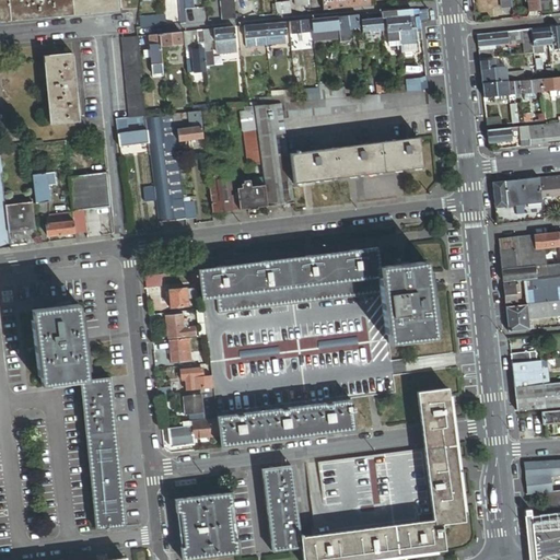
[(0,0),(0,24),(120,12),(118,0),(0,0)]
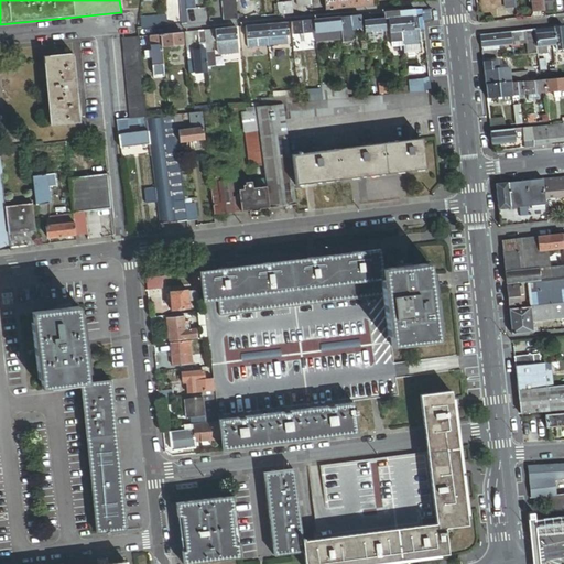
[(195,0),(185,0),(186,10),(196,9),(195,0)]
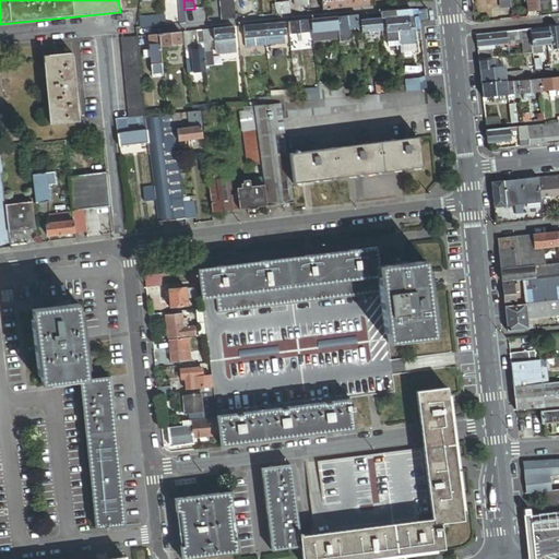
[(236,15),(234,0),(221,2),(223,20),(236,19),(236,15)]
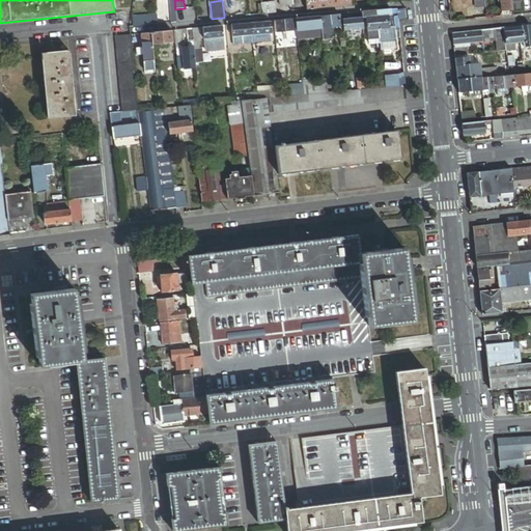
[(352,5),(351,0),(305,0),(306,9),(352,5)]
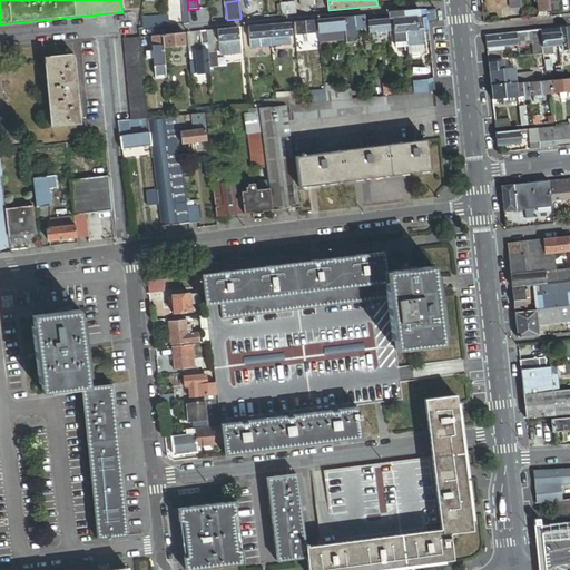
[(551,11),(549,0),(537,0),(539,12),(551,11)]
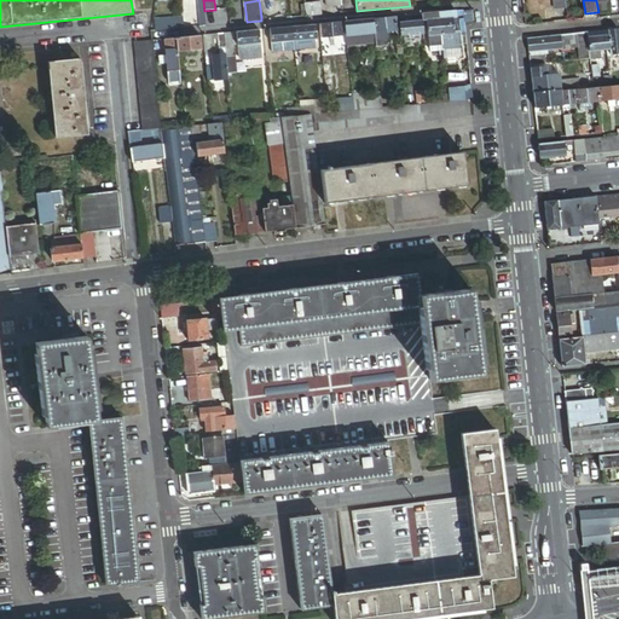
[(432,19),(432,13),(421,15),(422,21),(423,35),(427,34),(426,21),(432,19)]
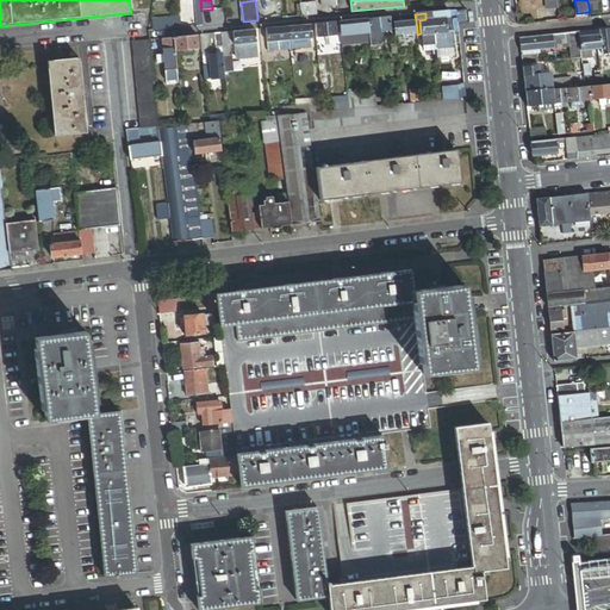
[(391,30),(390,17),(367,19),(368,32),(391,30)]
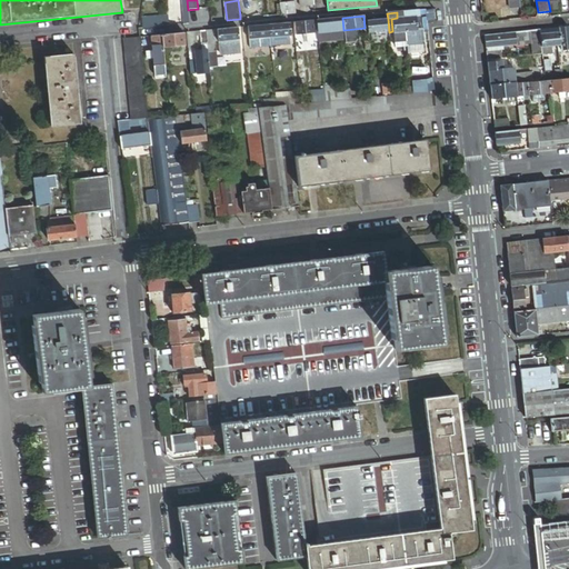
[(417,29),(416,17),(403,18),(405,32),(417,31),(417,29)]
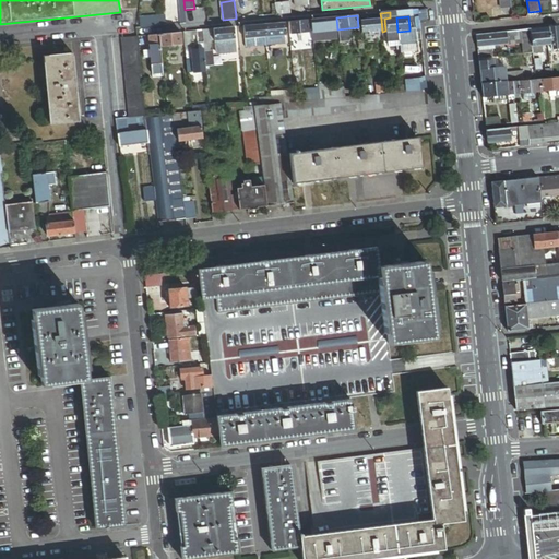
[(337,30),(336,18),(310,20),(311,32),(314,32),(337,30)]
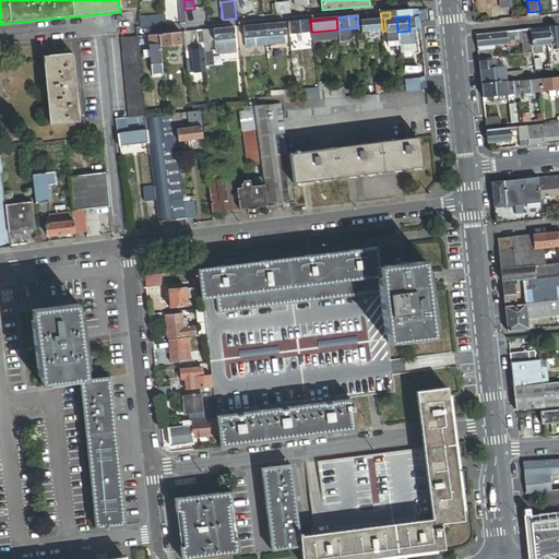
[(397,32),(396,18),(390,18),(384,19),(385,31),(385,33),(397,32)]
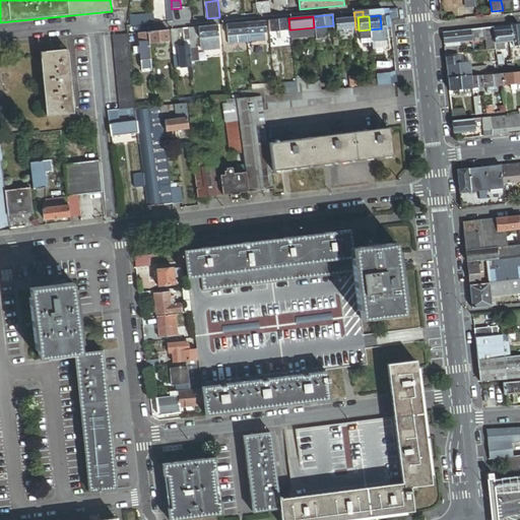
[(130,20),(131,26),(154,24),(154,17),(130,20)]
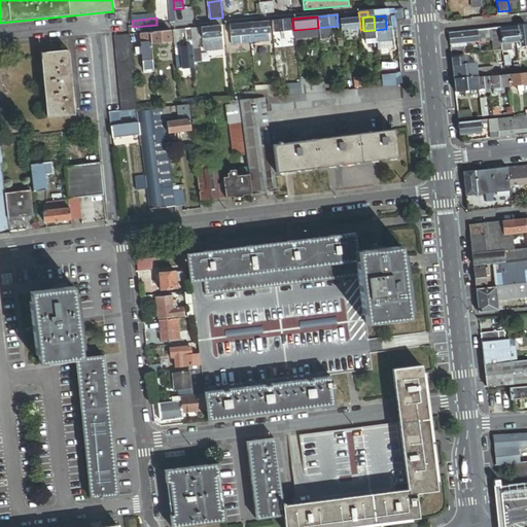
[(360,30),(359,18),(349,19),(347,19),(340,20),(341,31),(347,31),(350,30),(360,30)]
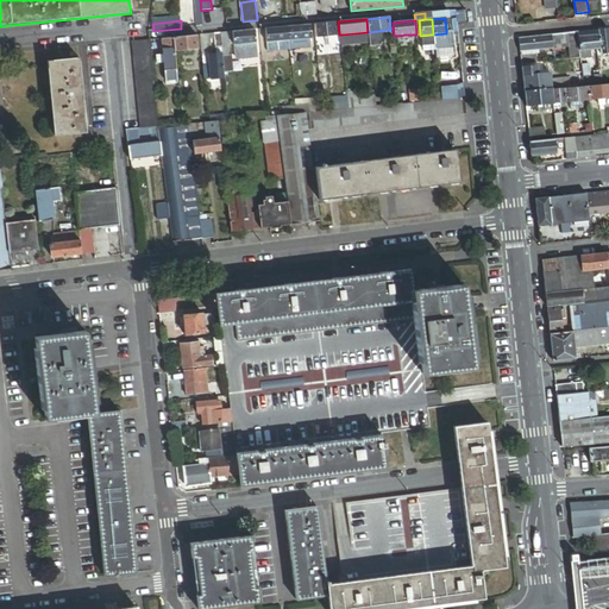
[(338,36),(337,22),(314,24),(315,37),(338,36)]
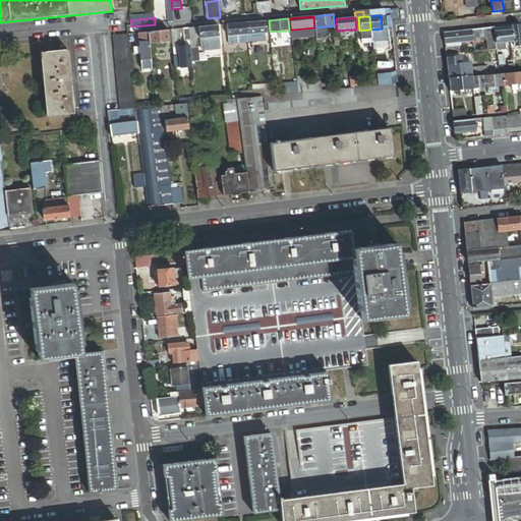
[(267,33),(266,21),(246,23),(247,35),(266,33),(267,33)]
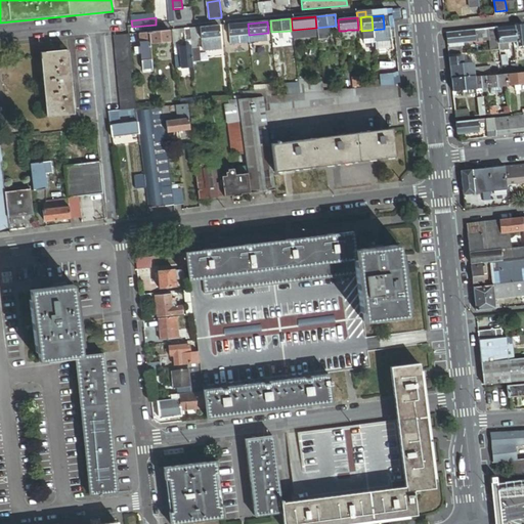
[(249,35),(248,24),(228,25),(229,36),(249,35)]
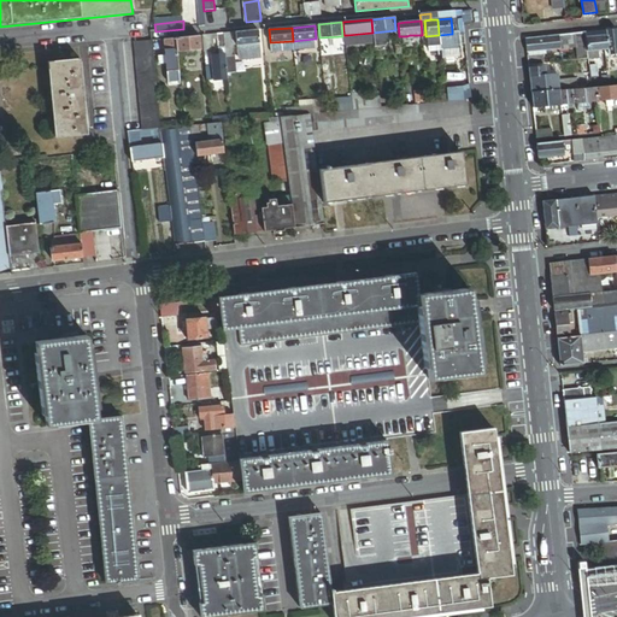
[(609,56),(616,53),(616,36),(616,29),(606,30),(606,35),(607,41),(605,43),(606,48),(605,48),(605,50),(609,48),(609,56)]
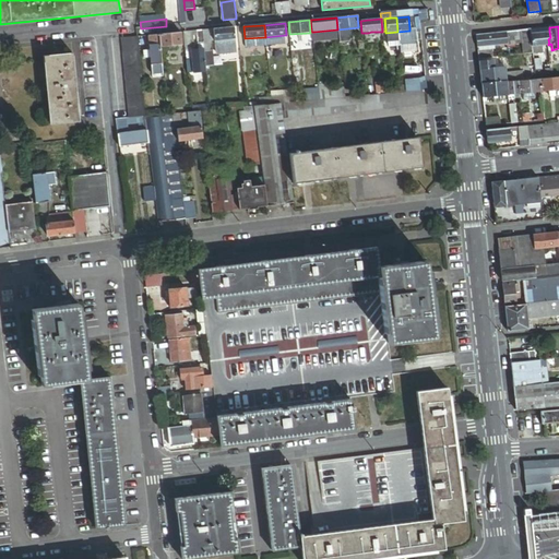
[(235,39),(234,27),(213,30),(214,42),(235,39)]
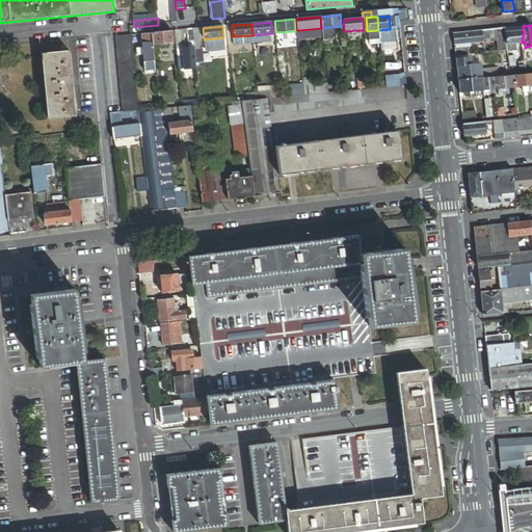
[(393,26),(390,27),(390,29),(378,30),(379,40),(379,43),(394,42),(393,26)]
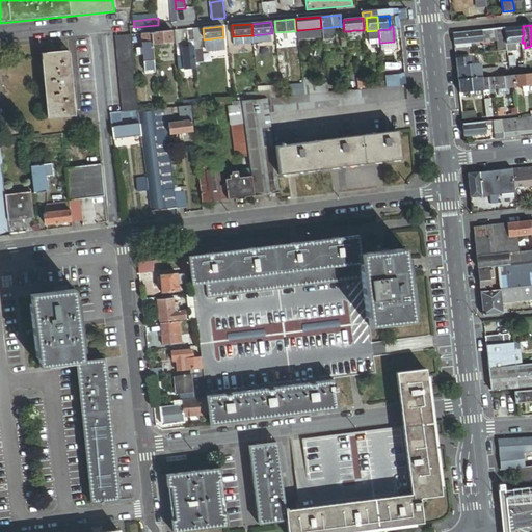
[(204,40),(203,28),(193,29),(194,42),(201,42),(202,40),(204,40)]
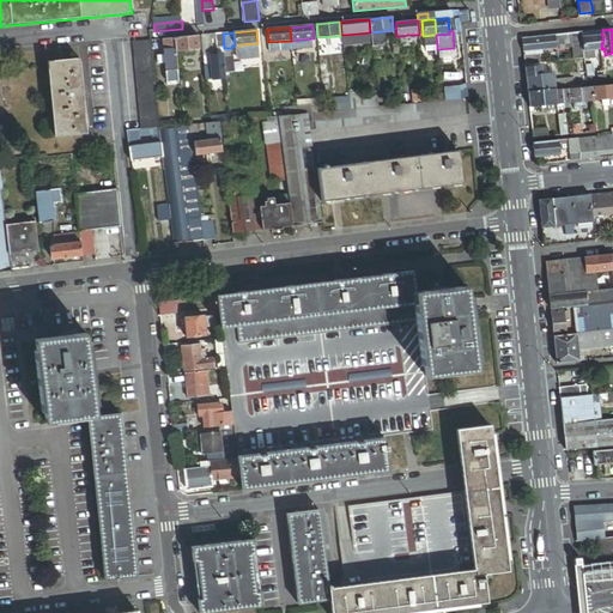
[(583,42),(582,37),(582,32),(556,35),(557,46),(583,42)]
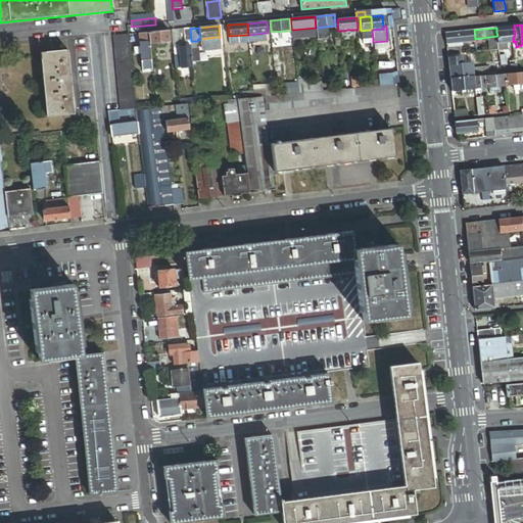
[(182,42),(181,30),(171,31),(173,45),(179,45),(182,42)]
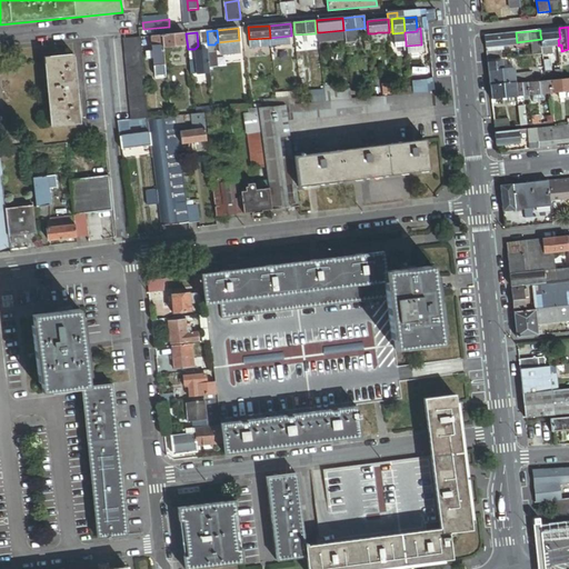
[(406,42),(405,32),(392,33),(393,43),(406,42)]
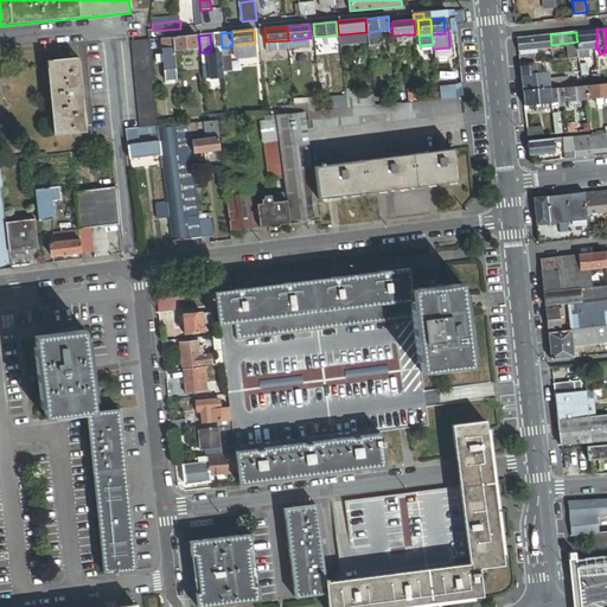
[(517,38),(519,51),(551,48),(551,45),(550,34),(517,38)]
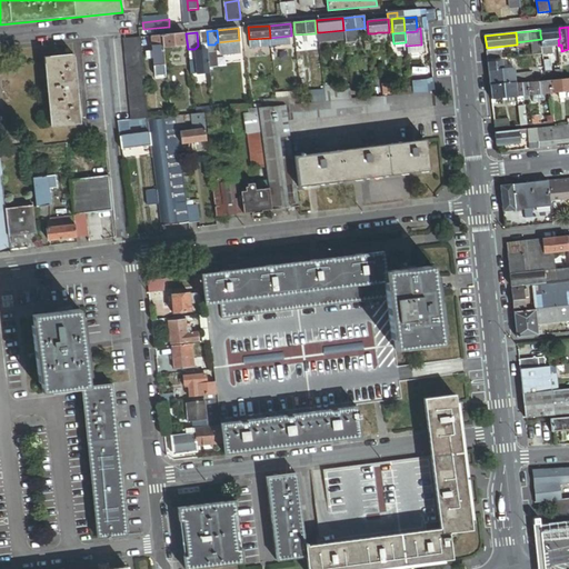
[(542,47),(551,46),(558,46),(558,45),(559,45),(558,40),(560,38),(559,32),(540,35),(541,39),(542,47)]
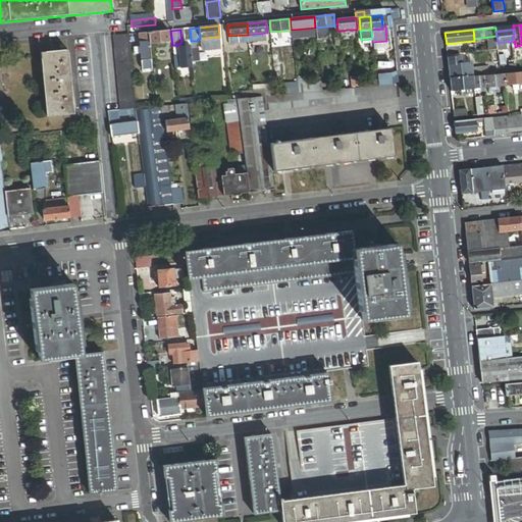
[(169,42),(168,31),(148,32),(149,44),(169,42)]
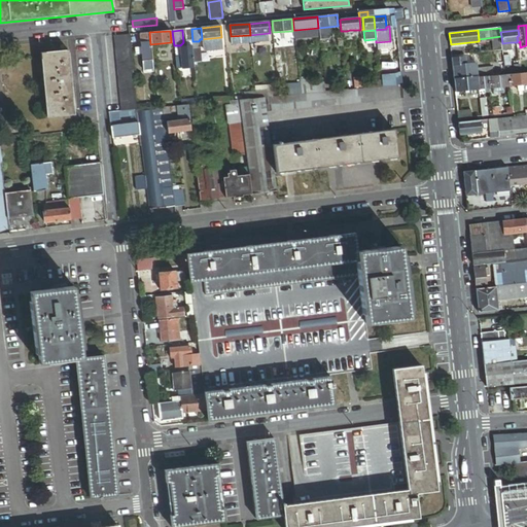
[(149,32),(139,33),(141,47),(141,51),(142,62),(152,61),(150,44),(149,32)]
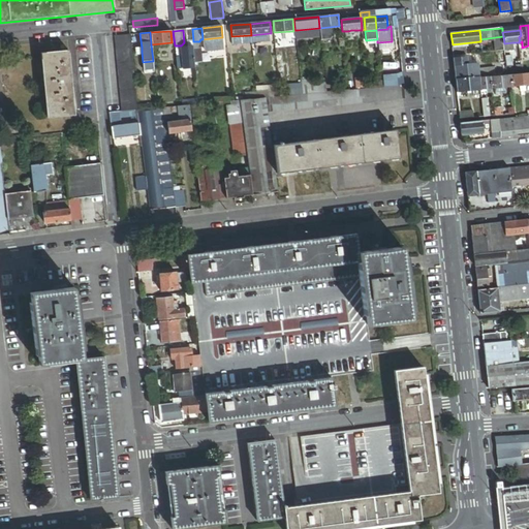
[(270,41),(270,33),(251,35),(251,43),(270,41)]
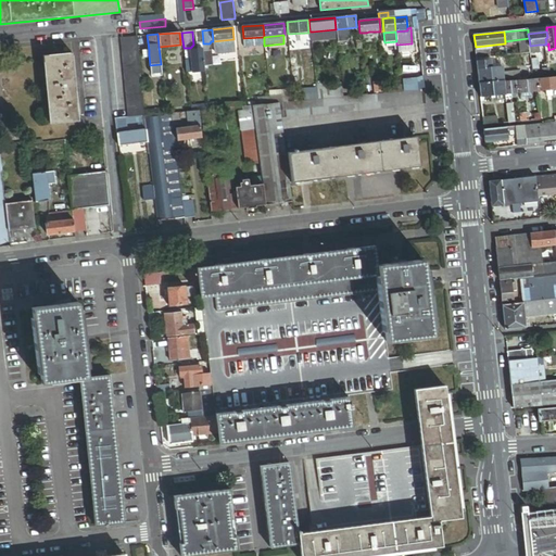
[(137,36),(119,38),(128,119),(144,117),(146,117),(144,112),(137,36)]
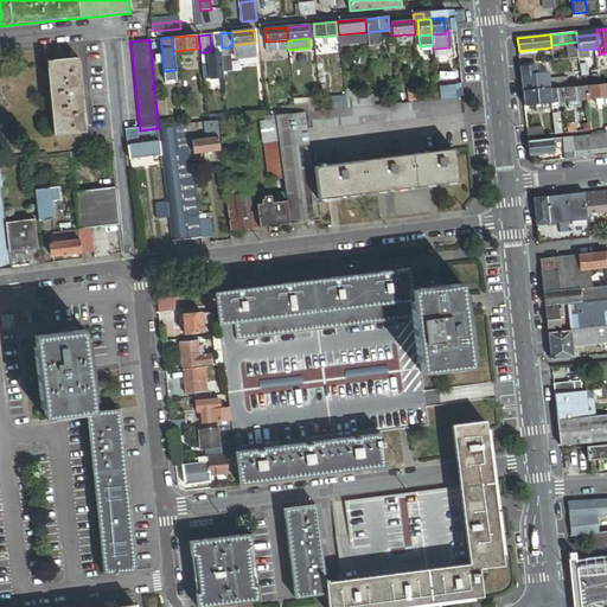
[(288,40),(266,42),(267,52),(288,50),(288,40)]
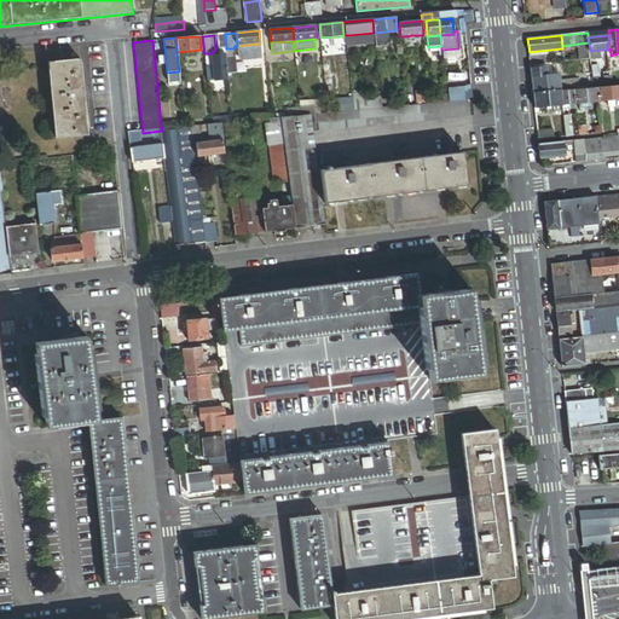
[(590,51),(589,42),(562,46),(562,48),(578,47),(579,61),(590,59),(590,51)]
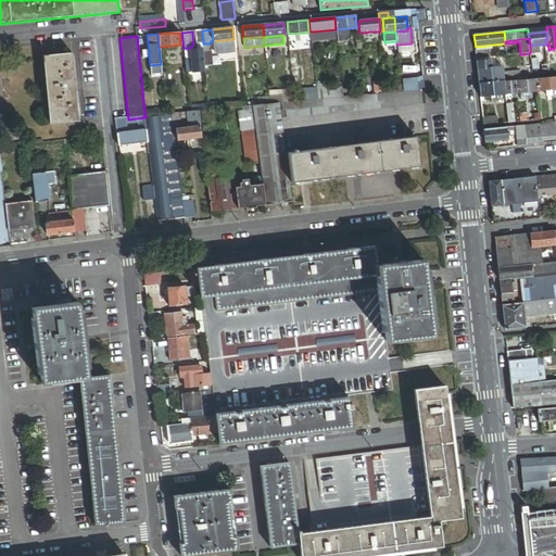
[(235,50),(234,39),(213,41),(214,52),(235,50)]
